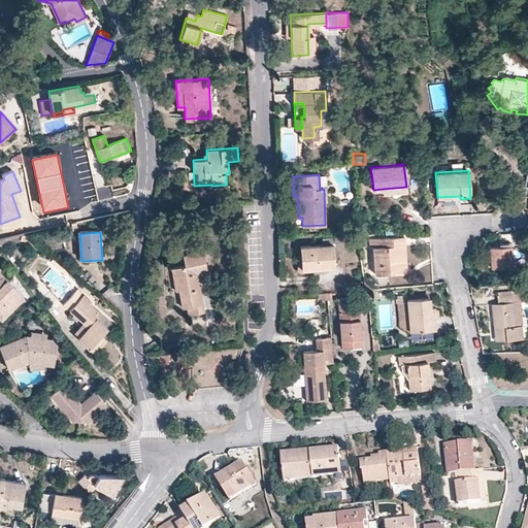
[(34,243),(24,234),(0,239),(0,244),(21,240),(25,241),(31,248),(34,243)]
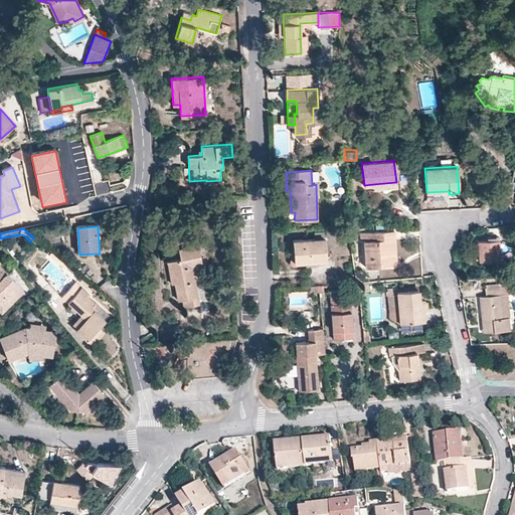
[(392,266),(390,239),(394,238),(394,230),(361,232),(361,240),(364,240),(365,267),(392,266)]
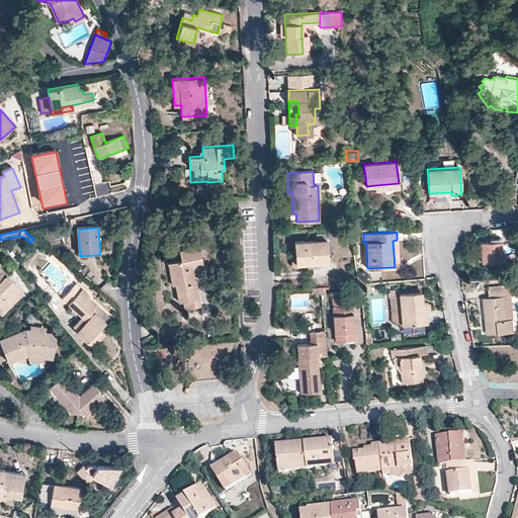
[(503,261),(501,238),(490,239),(490,241),(481,242),(482,262),(503,261)]
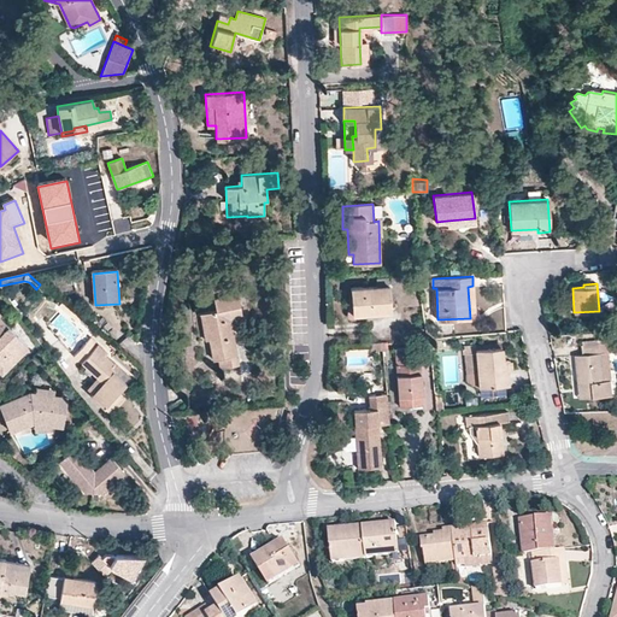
[(391,311),(388,286),(377,287),(351,288),(351,292),(352,313),(368,312),(368,310),(376,309),(376,311),(378,311),(391,311)]
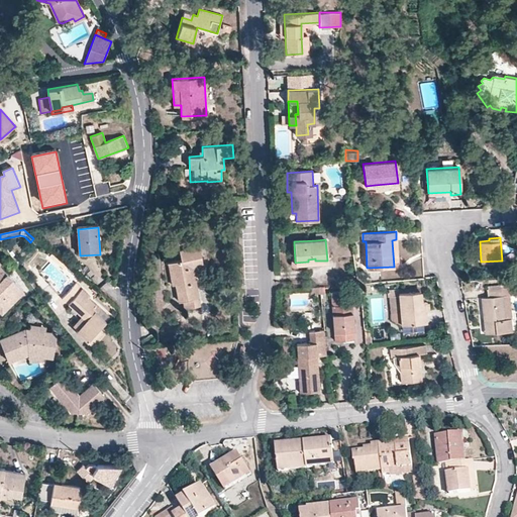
[(295,268),(316,265),(317,263),(317,261),(315,261),(315,259),(308,260),(308,262),(295,263),(294,244),(293,244),(291,264),(292,266),(295,268)]
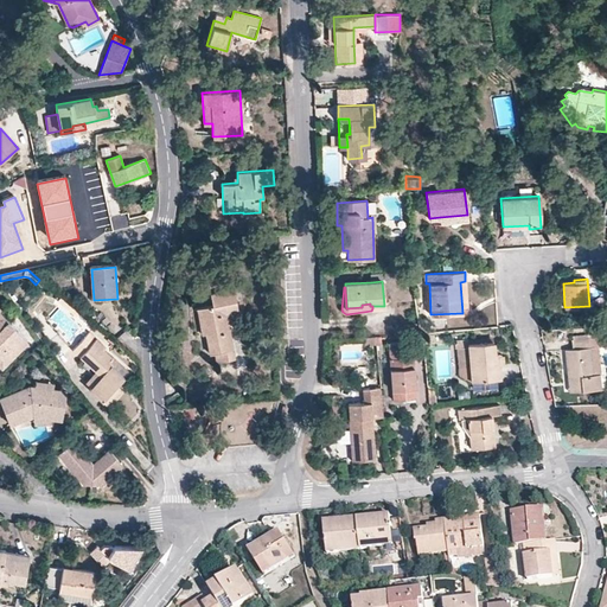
[(235,358),(227,313),(238,311),(235,289),(211,294),(212,305),(202,307),(206,333),(210,353),(215,352),(217,362),(235,358)]
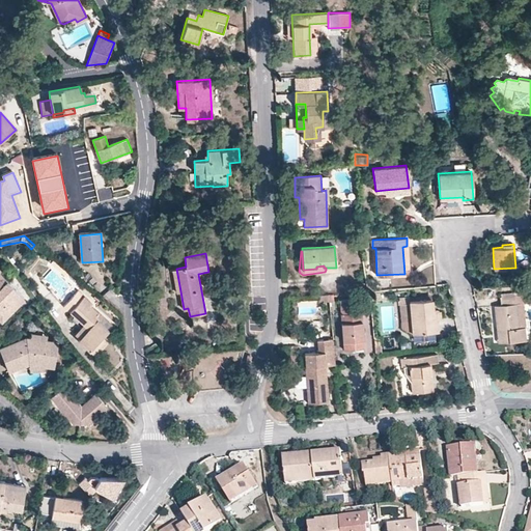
[(70,275),(53,261),(51,264),(67,278),(70,275)]
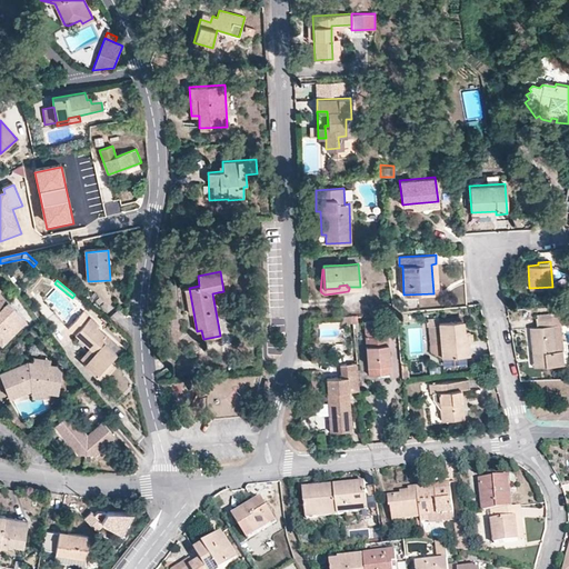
[(26,318),(0,291),(0,340),(1,341),(26,318)]
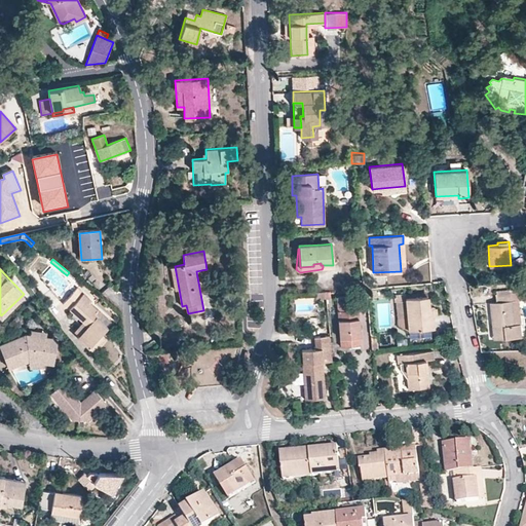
[(364,288),(363,279),(349,280),(350,289),(357,289),(364,288)]
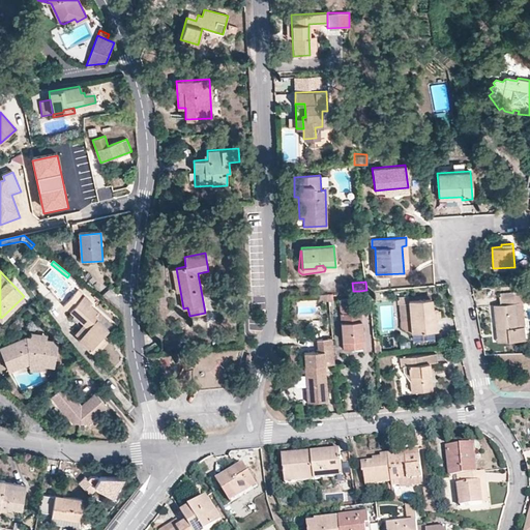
[(376,289),(365,282),(366,290),(370,290),(376,289)]
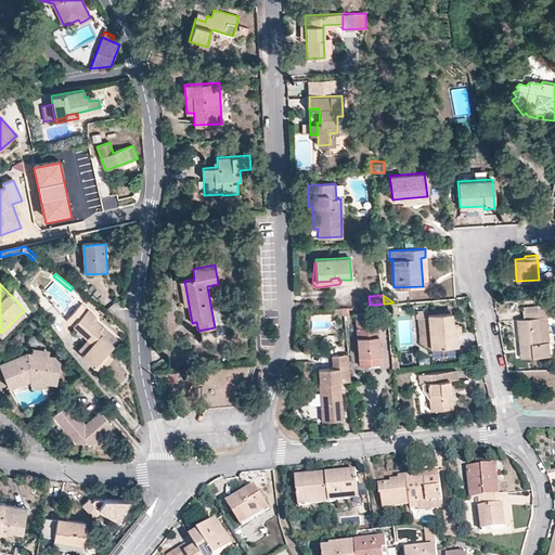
[(98,328),(102,324),(94,318),(97,315),(81,301),(66,318),(87,337),(92,341),(82,351),(81,353),(100,370),(113,355),(106,349),(113,341),(98,328)]
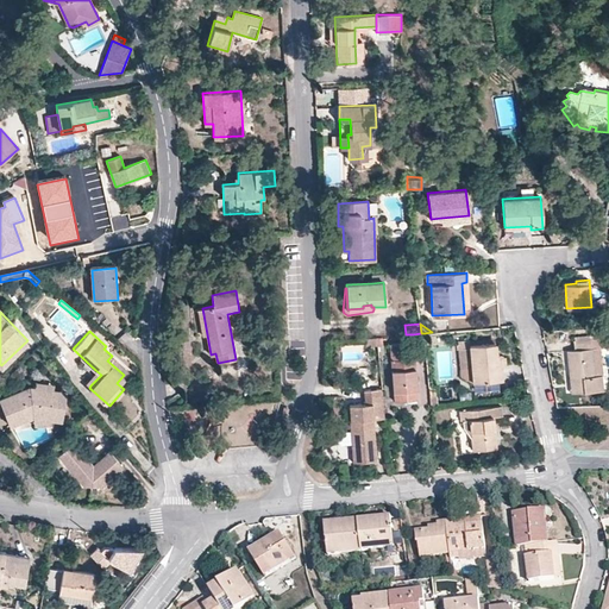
[(426,353),(425,333),(421,333),(413,334),(414,355),(426,353)]
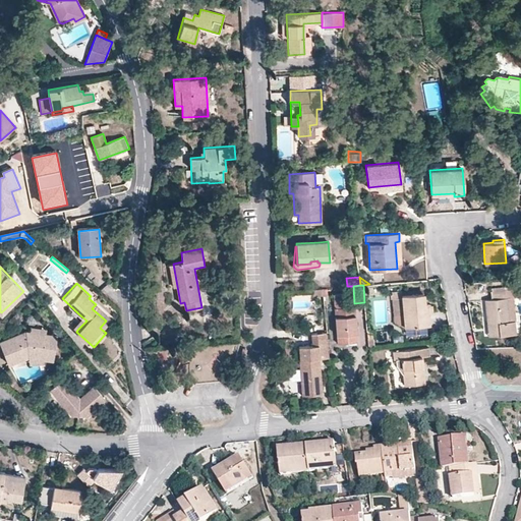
[(357,341),(354,303),(353,286),(347,286),(333,288),(337,343),(357,341)]
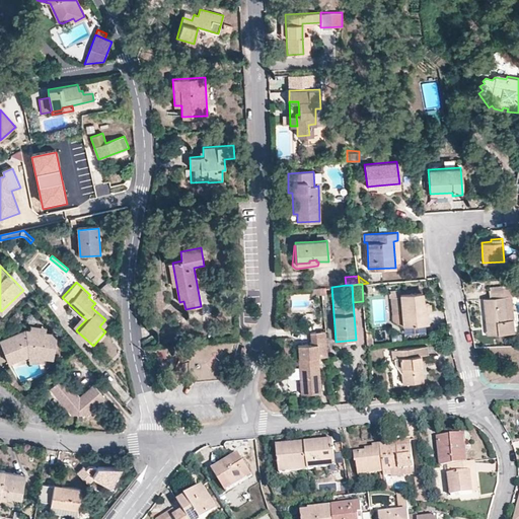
[(513,310),(511,296),(517,295),(516,287),(506,288),(489,290),(490,298),(484,298),(486,322),(492,321),(493,334),(514,331),(513,319),(516,318),(516,310),(513,310)]
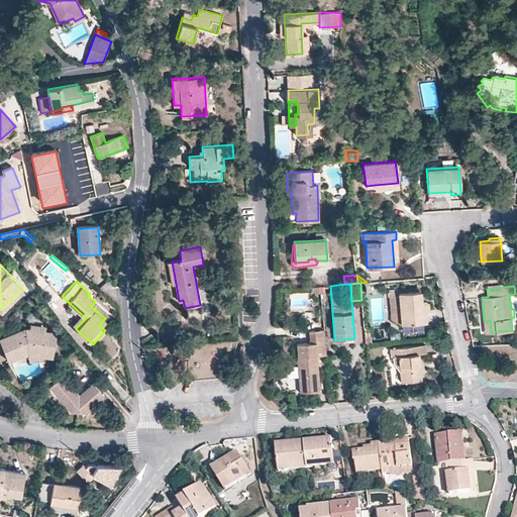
[(425,311),(424,304),(423,300),(421,300),(420,291),(399,293),(399,290),(387,291),(388,296),(389,296),(391,320),(401,324),(423,322),(426,321),(425,311)]
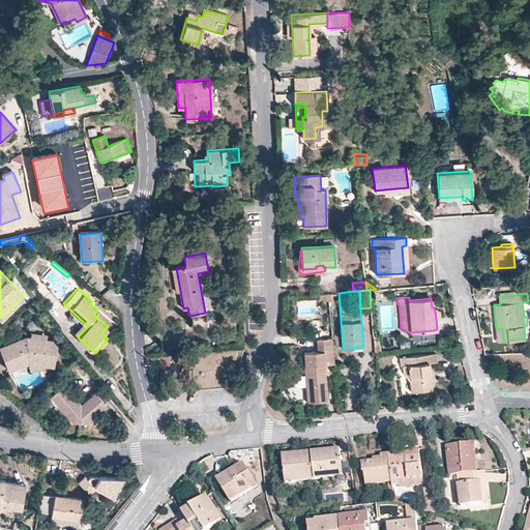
[(112,323),(97,310),(93,314),(108,326),(112,323)]
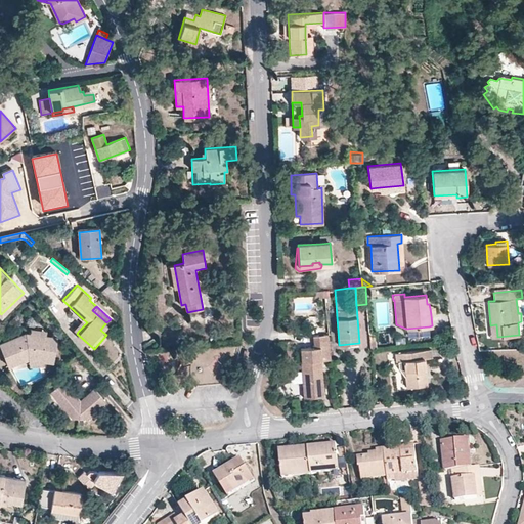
[(78,332),(87,322),(82,318),(80,321),(74,328),(78,332)]
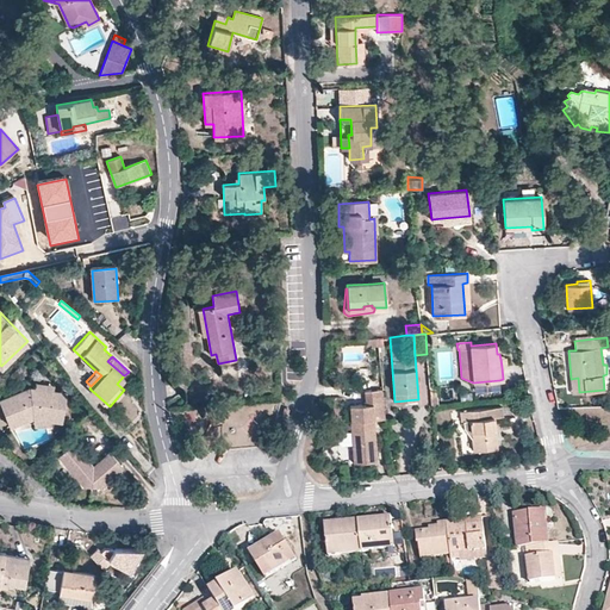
[(499,390),(499,380),(473,383),(474,392),(499,390)]
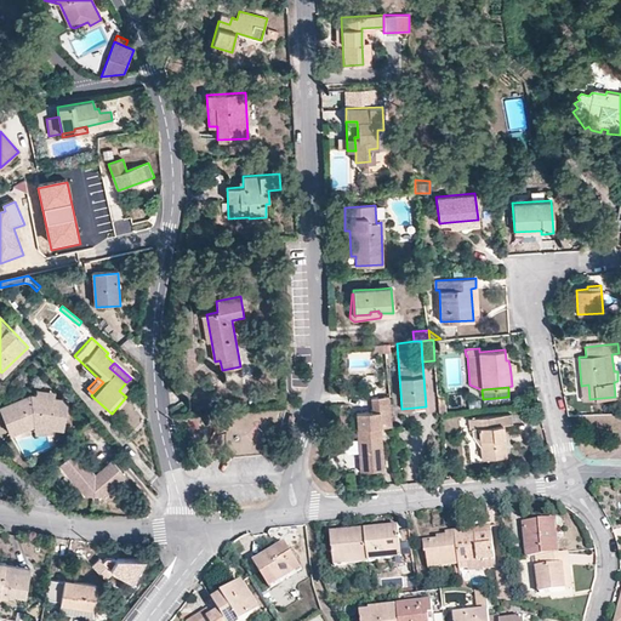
[(63,428),(68,398),(53,396),(35,393),(30,392),(32,397),(23,399),(22,396),(0,404),(0,408),(10,433),(34,423),(51,426),(63,428)]
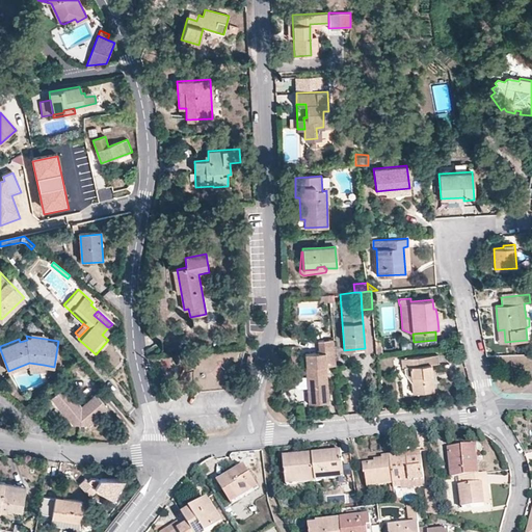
[(336,352),(334,340),(318,341),(319,352),(336,352)]
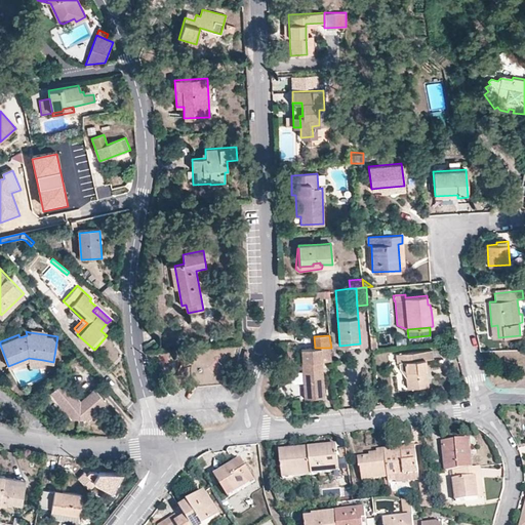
[(332,360),(331,348),(315,348),(301,349),(303,363),(301,363),(305,398),(324,397),(322,361),(332,360)]
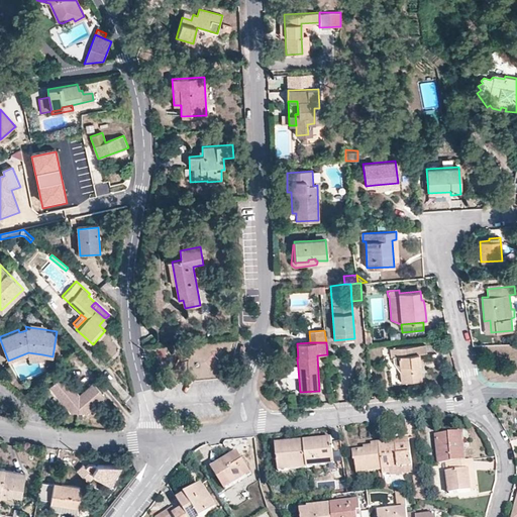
[(421,380),(418,353),(426,352),(425,344),(390,348),(391,356),(393,356),(394,363),(396,367),(400,366),(400,373),(402,382),(421,380)]
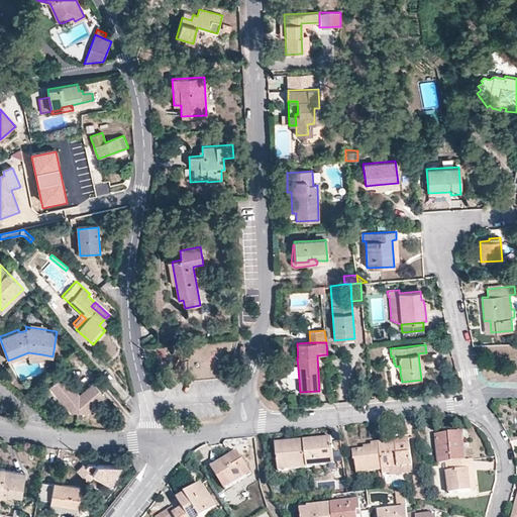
[(84,412),(104,395),(93,382),(79,394),(62,374),(49,385),(71,410),(84,412)]
